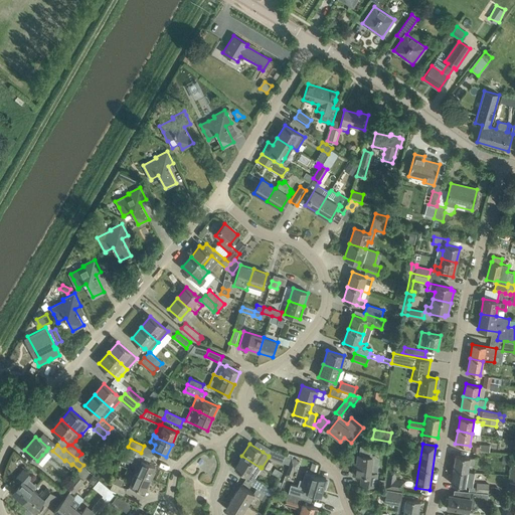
[(134,472),(136,472),(150,478),(152,479),(155,472),(153,471),(155,466),(138,459),(141,453),(128,447),(123,458),(128,460),(136,467),(134,472)]
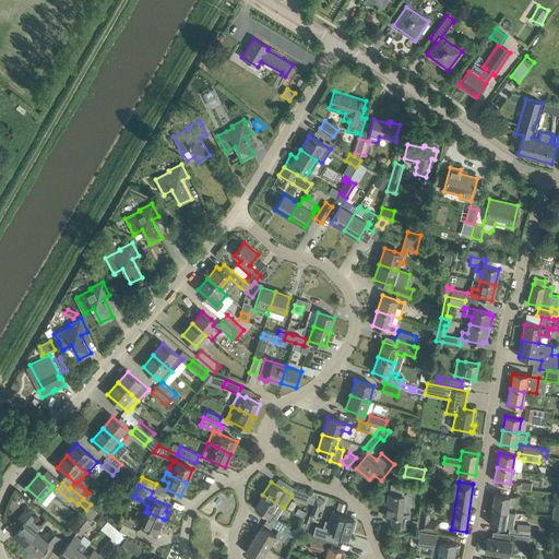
[(384,507),(383,515),(392,516),(391,526),(407,527),(408,519),(409,514),(405,513),(402,513),(404,496),(403,496),(403,494),(404,486),(391,485),(390,495),(388,495),(388,501),(387,507),(384,507)]
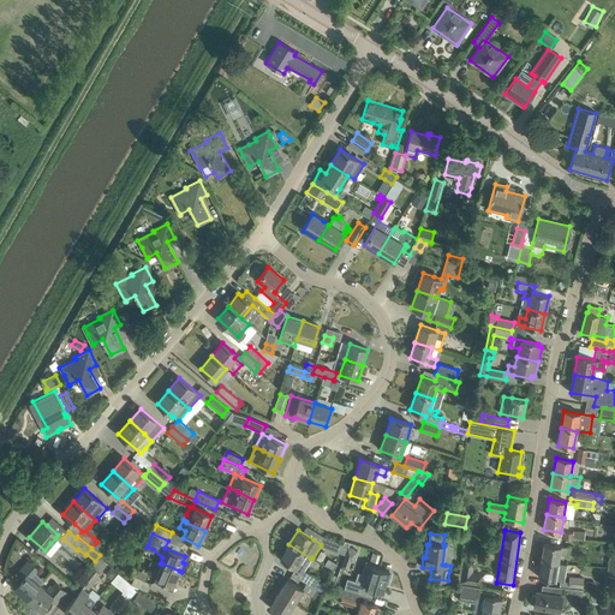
[(336,553),(340,543),(323,537),(321,544),(321,545),(336,553)]
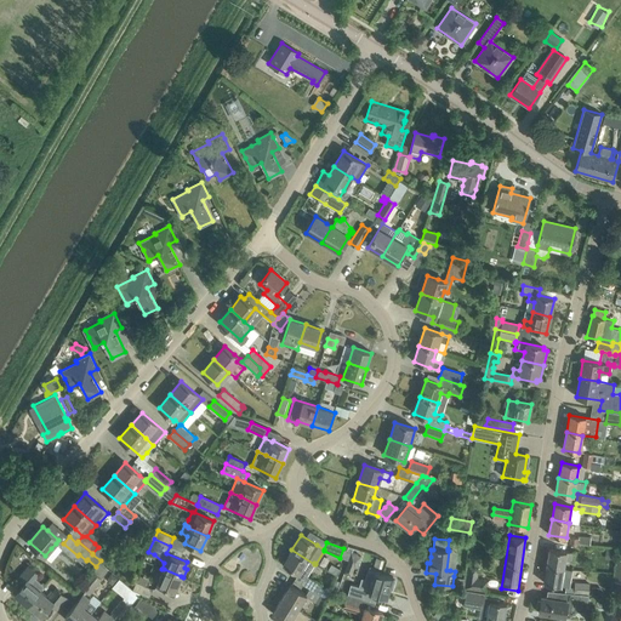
[(550,548),(546,567),(563,569),(564,560),(573,562),(574,553),(567,552),(550,548)]
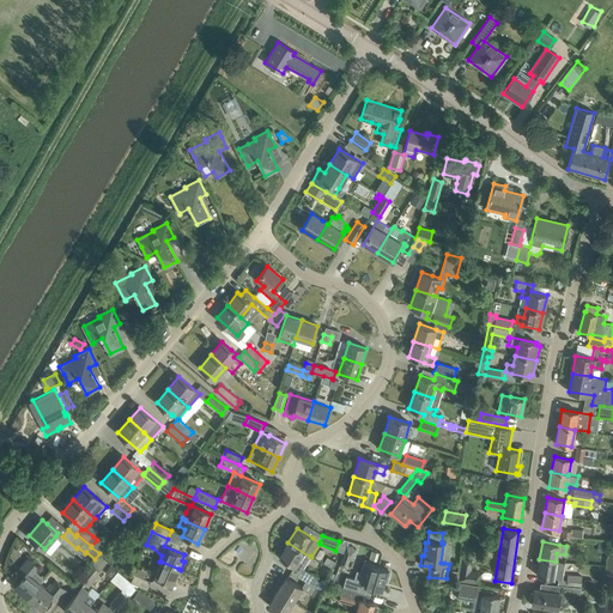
[(310,557),(287,542),(279,557),(295,566),(291,572),(297,576),(302,569),(303,569),(310,557)]
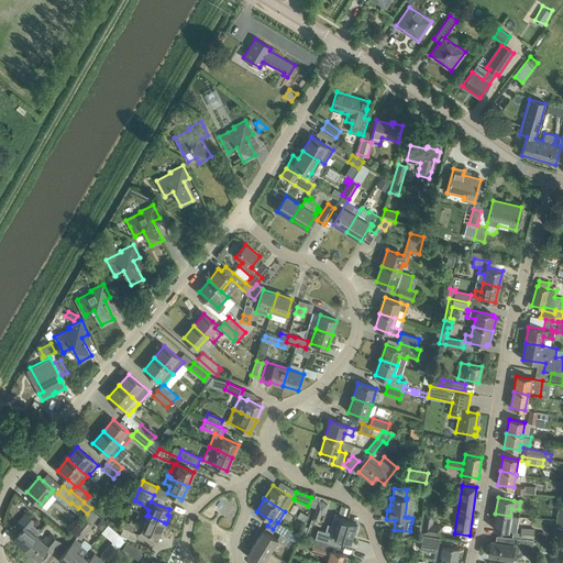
[(315,511),(324,515),(328,505),(319,501),(315,511)]
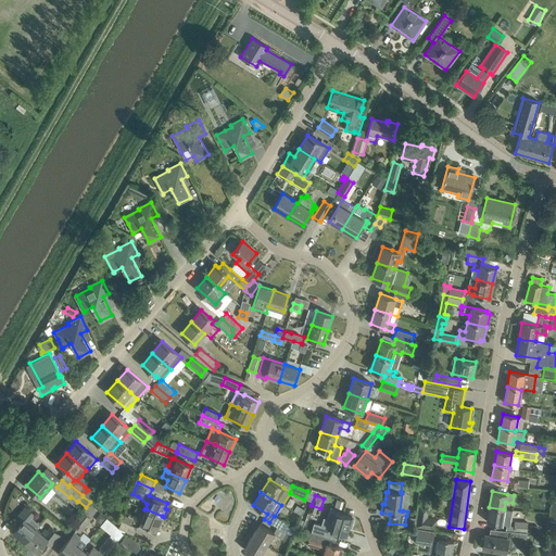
[(32,517),(35,514),(25,506),(16,517),(22,521),(13,532),(25,542),(35,529),(39,525),(32,517)]
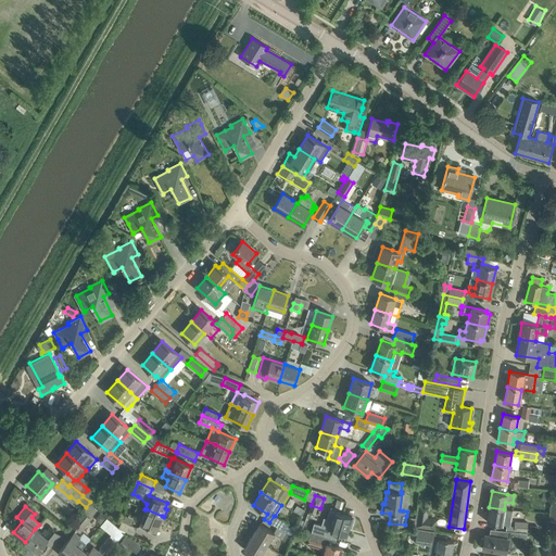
[(427,517),(429,507),(420,506),(417,526),(433,529),(434,518),(427,517)]
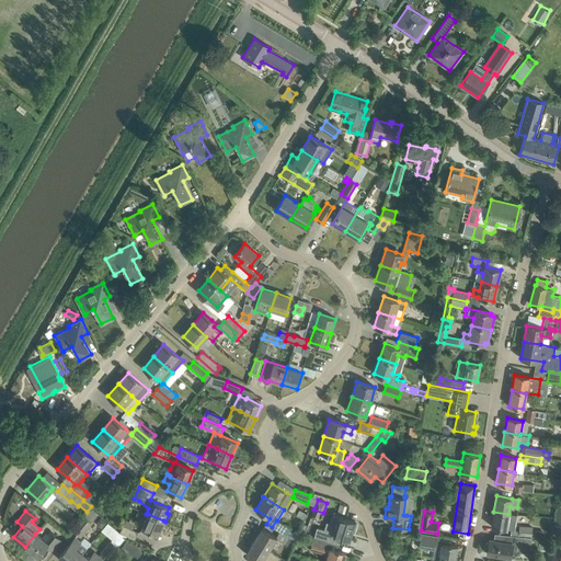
[(515,523),(516,515),(508,514),(493,512),(491,526),(504,528),(506,529),(514,530),(515,523)]
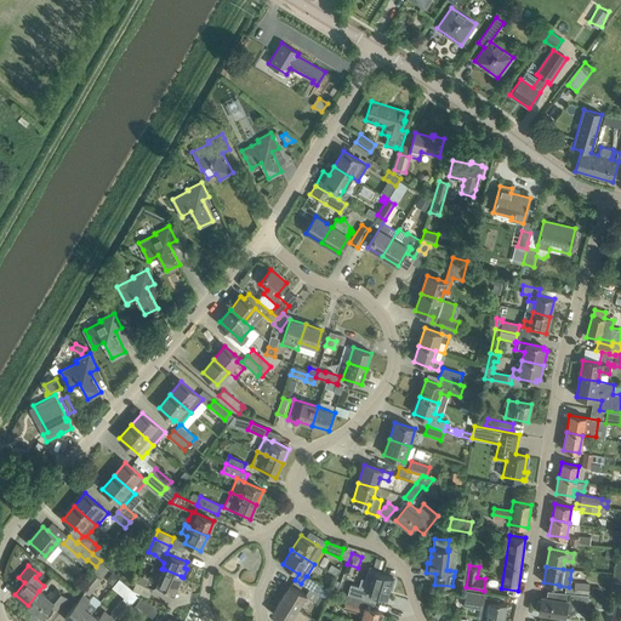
[(181,576),(164,569),(155,588),(169,594),(170,590),(174,592),(176,586),(178,587),(183,577),(181,576)]
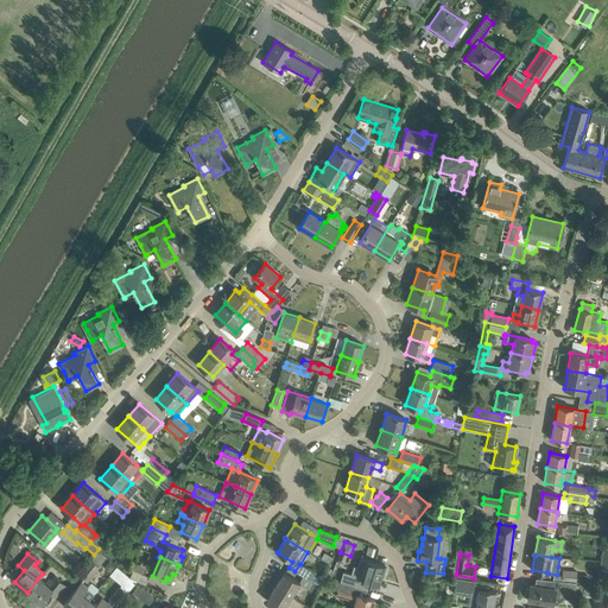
[(385,565),(360,558),(356,568),(363,570),(361,578),(343,572),(341,582),(360,588),(366,590),(368,583),(379,586),(381,576),(384,577),(386,568),(384,568),(385,565)]
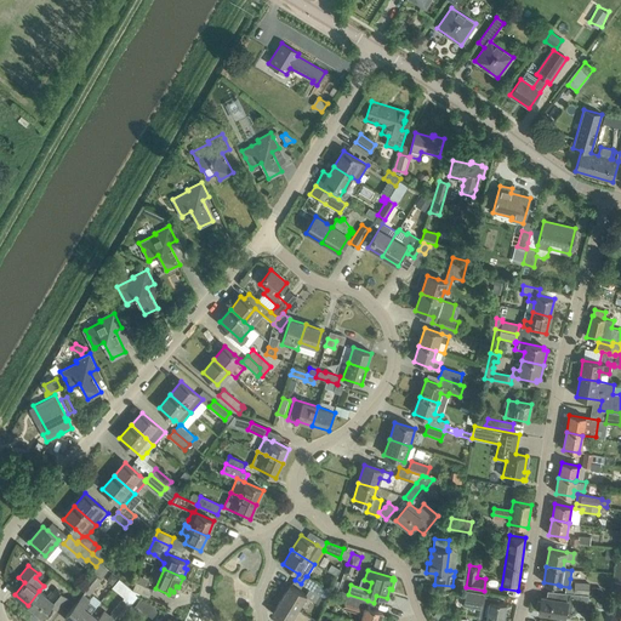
[(79,586),(89,594),(102,580),(92,571),(79,586)]
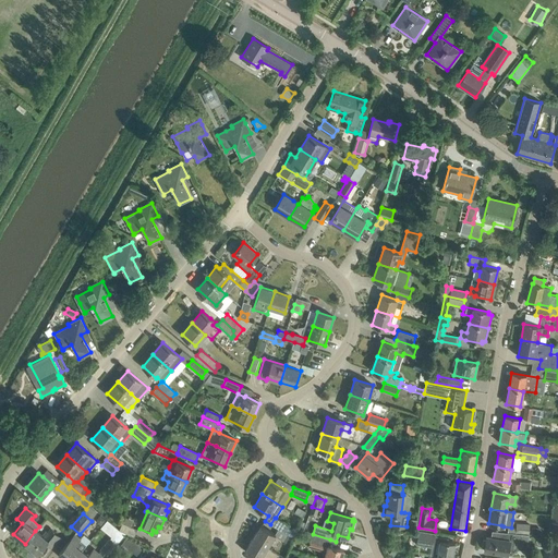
[(287,534),(292,537),(295,532),(288,528),(289,525),(276,518),(275,518),(270,524),(283,533),(287,534)]
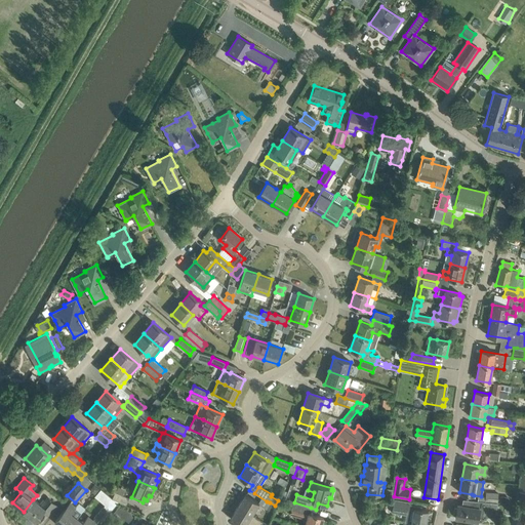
[(129,497),(115,491),(111,498),(118,501),(126,505),(129,497)]
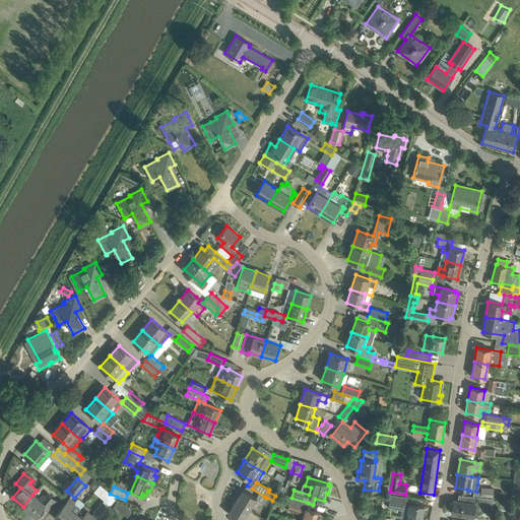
[(481,488),(480,497),(485,498),(485,497),(493,498),(494,489),(481,488)]
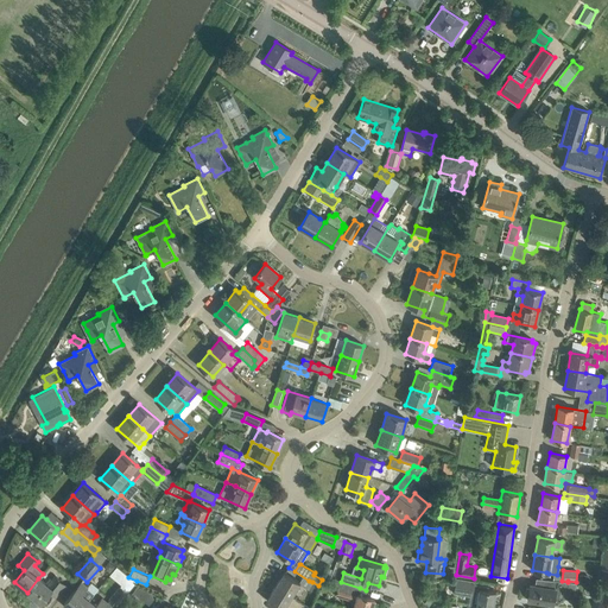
[(284,572),(276,587),(291,596),(301,582),(284,572)]
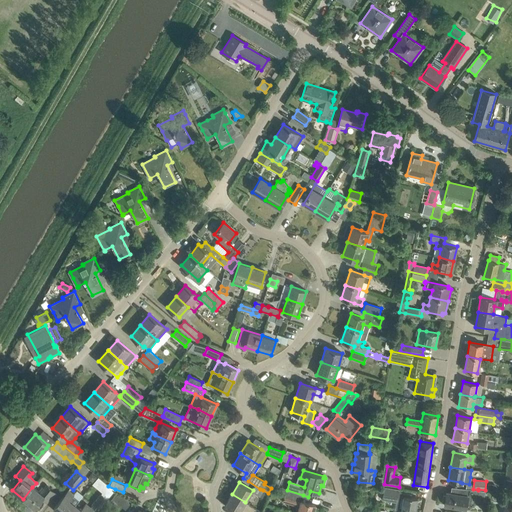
[(32,487),(23,499),(34,508),(42,498),(47,502),(54,493),(46,486),(43,489),(42,487),(38,492),(32,487)]
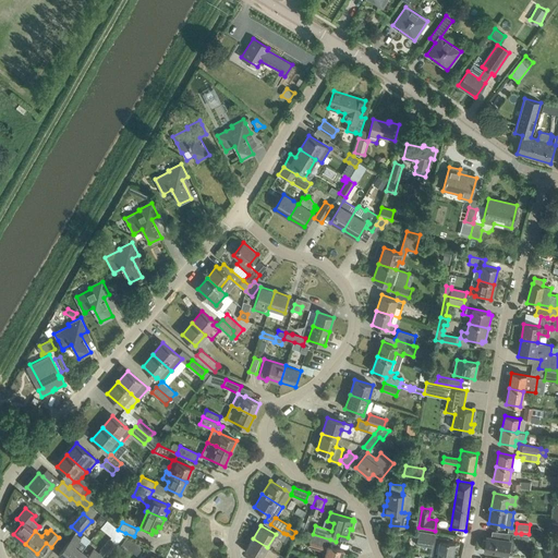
[(125,533),(118,530),(111,540),(110,538),(99,550),(107,556),(125,533)]
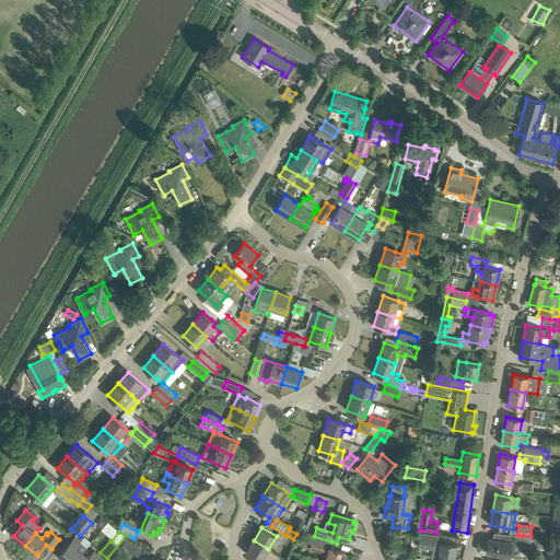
[(433,548),(432,557),(439,558),(453,559),(456,545),(450,544),(450,540),(439,538),(440,535),(420,532),(418,546),(433,548)]
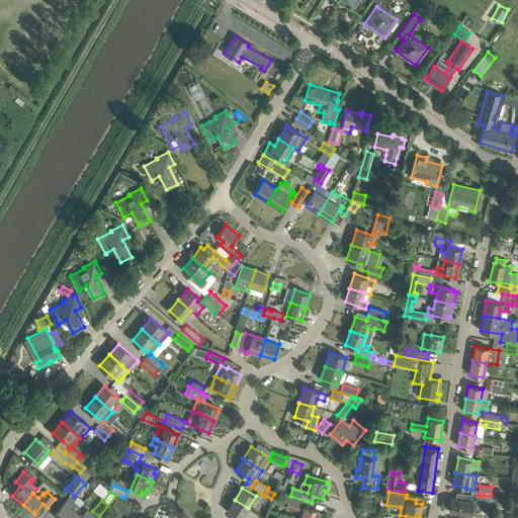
[(484,496),(479,495),(466,494),(465,501),(451,498),(450,501),(448,501),(447,508),(449,508),(449,511),(475,515),(482,510),(484,496)]
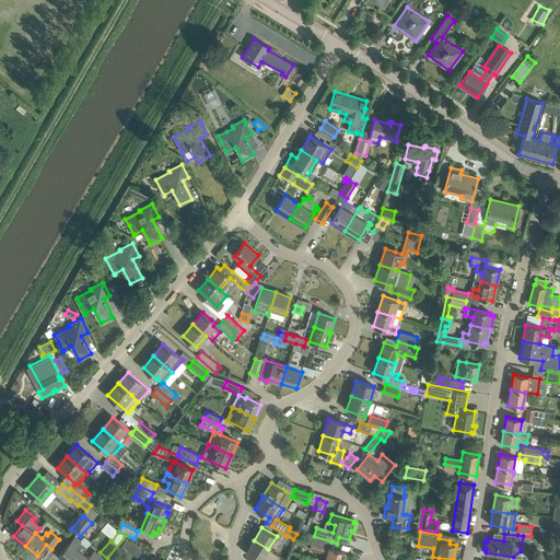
[(58,556),(62,559),(76,559),(82,552),(76,547),(81,540),(76,536),(58,556)]
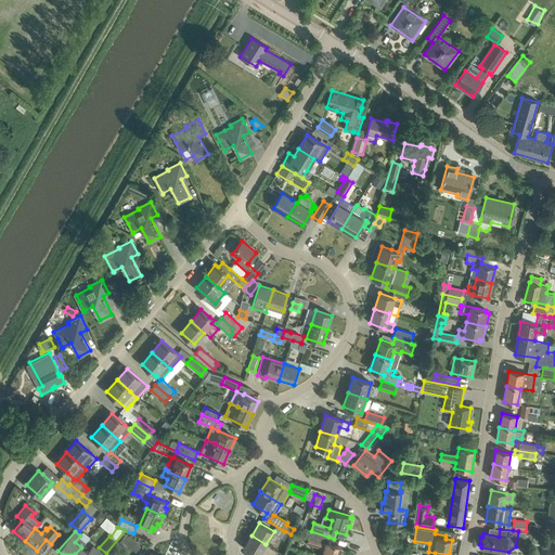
[(285,531),(282,538),(286,541),(291,534),(285,531)]
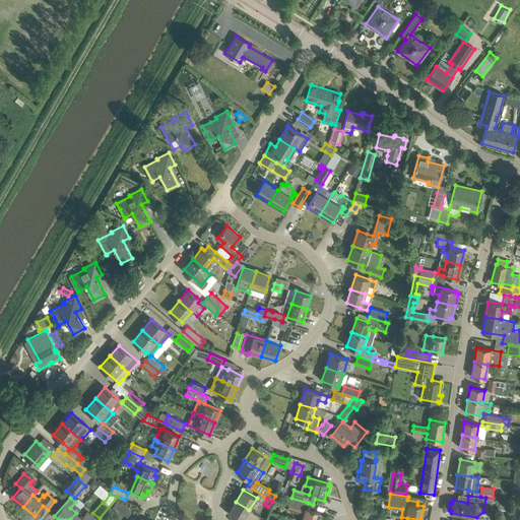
[(304,515),(302,519),(317,519),(320,513),(307,509),(308,503),(291,498),(290,498),(286,510),(304,515)]
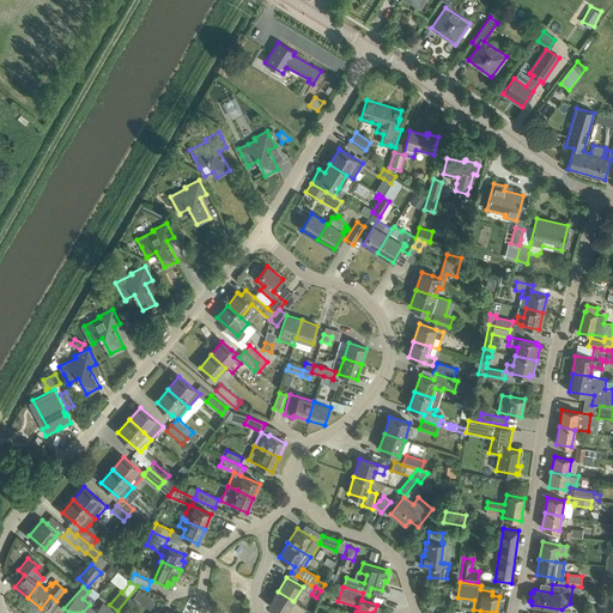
[(144,601),(147,595),(139,592),(132,599),(141,606),(144,601)]
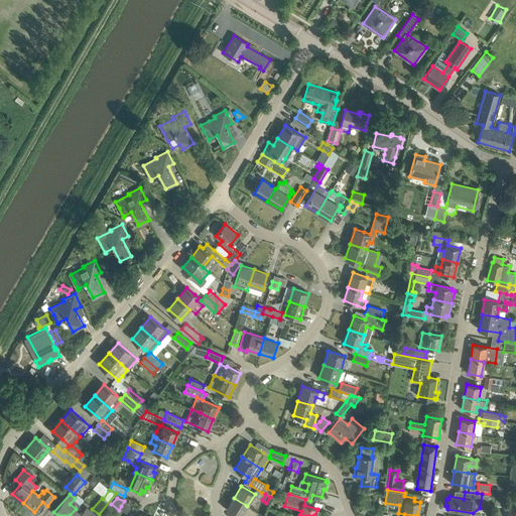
[(241,515),(247,506),(234,498),(226,510),(236,515),(241,515)]
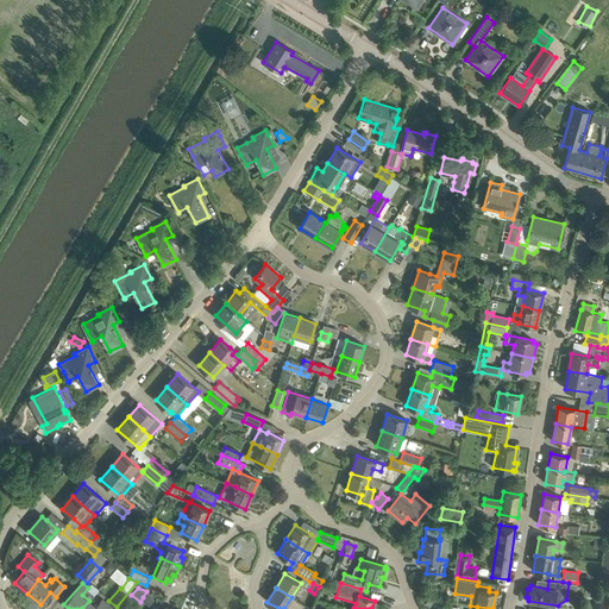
[(146,591),(143,597),(151,603),(157,596),(146,591)]
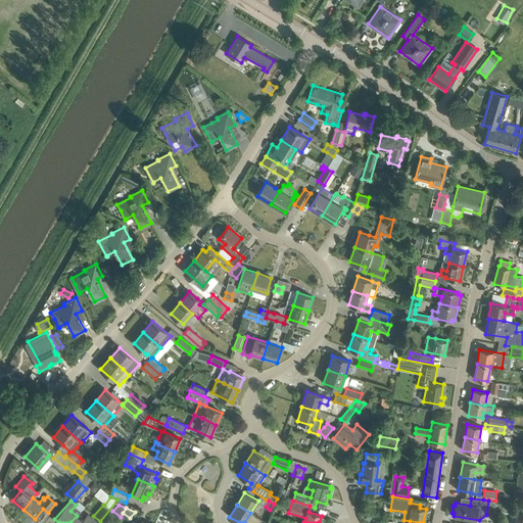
[(514,522),(522,522),(522,508),(520,508),(518,517),(515,517),(514,522)]
